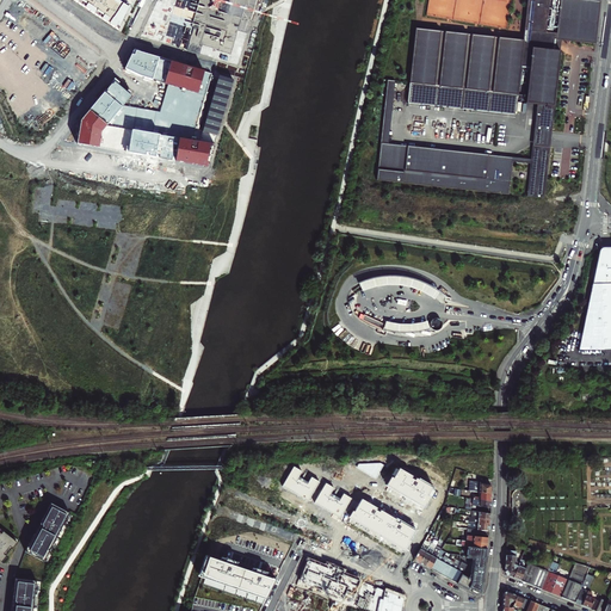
[(72,0),(118,31),(129,8),(117,0),(72,0)]
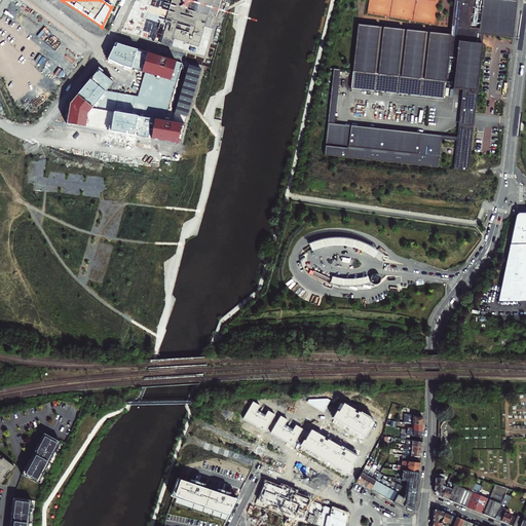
[(136,0),(121,32),(204,57),(213,29),(205,26),(210,10),(218,12),(221,0),(136,0)]
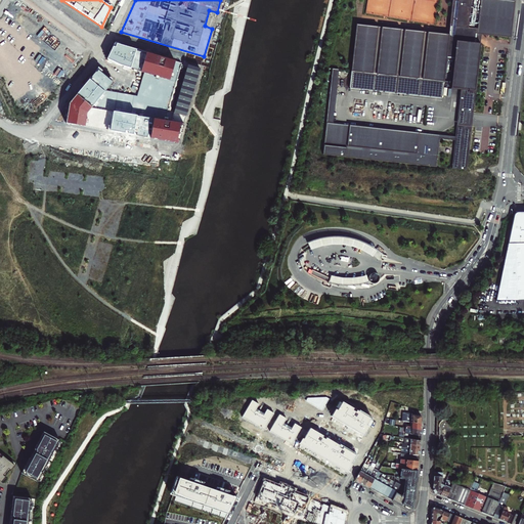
[(451,0),(448,35),(356,25),(351,72),(349,88),(442,98),(443,82),(451,82),(451,88),(461,89),(459,111),(473,113),(475,94),(480,45),(481,36),(482,35),(487,35),(511,38),(515,1),(504,0),(451,0)]
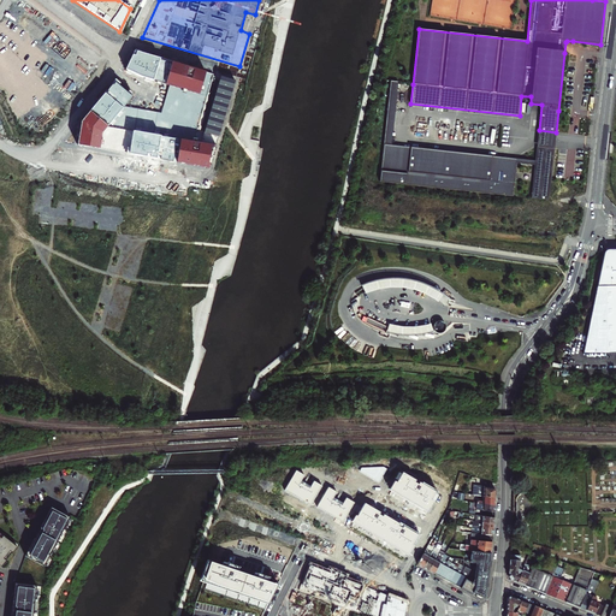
[(161,113),(125,107),(132,98),(114,82),(82,122),(77,144),(211,169),(236,81),(220,76),(205,132),(196,130),(213,75),(135,51),(125,70),(140,76),(170,86),(161,113)]
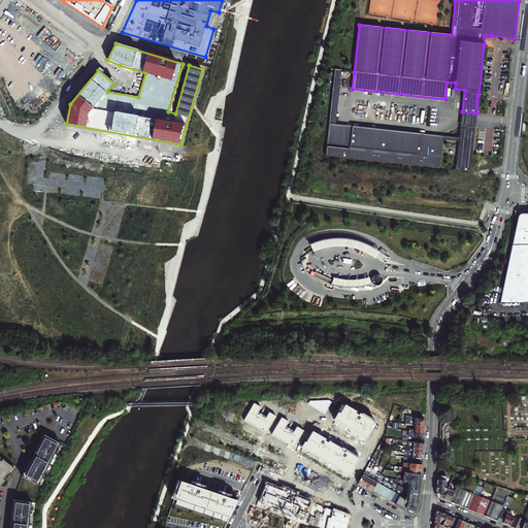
[(335,69),(329,124),(335,125),(341,70),(335,69)]
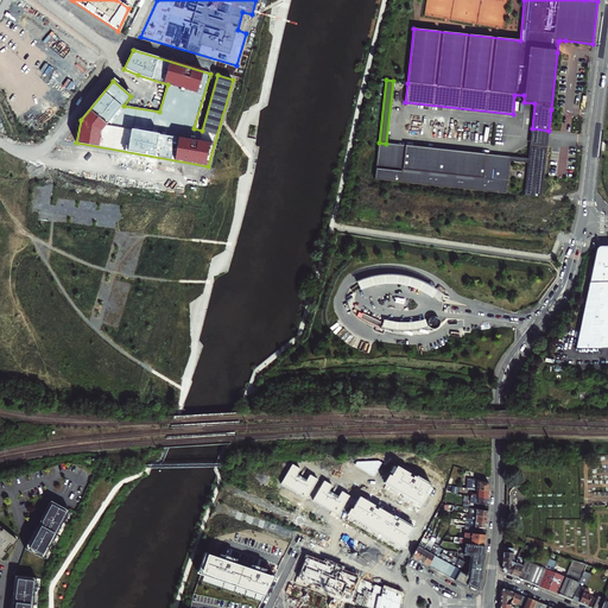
[(549,131),(532,128),(531,146),(546,149),(549,131)]
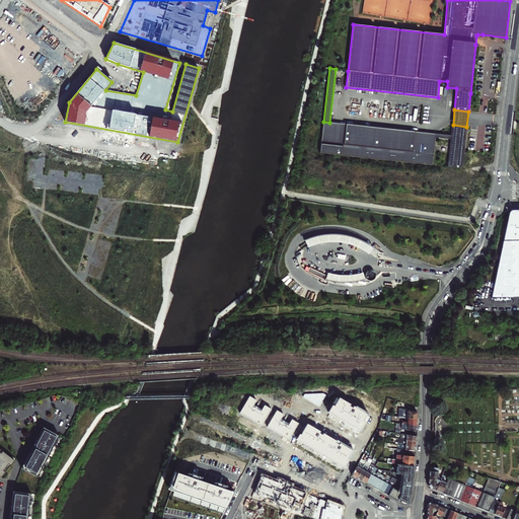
[(329,123),(323,122),(320,153),(432,165),(435,137),(422,136),(423,133),(329,123)]
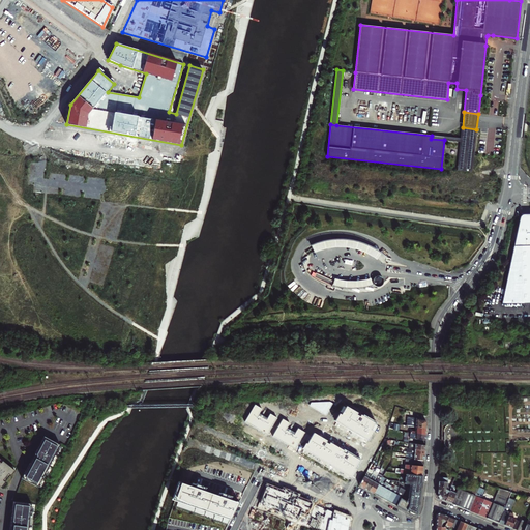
[(476,129),(463,127),(461,139),(461,143),(458,171),(472,172),(476,129)]
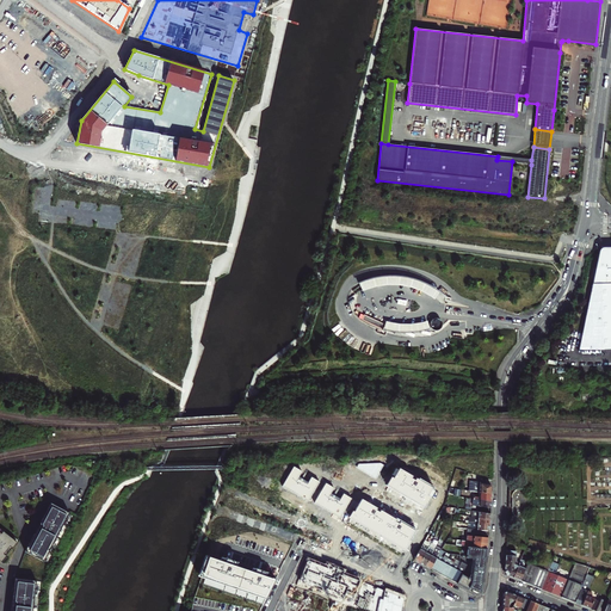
[(610,245),(604,246),(602,247),(599,248),(599,251),(576,349),(610,349),(610,245)]
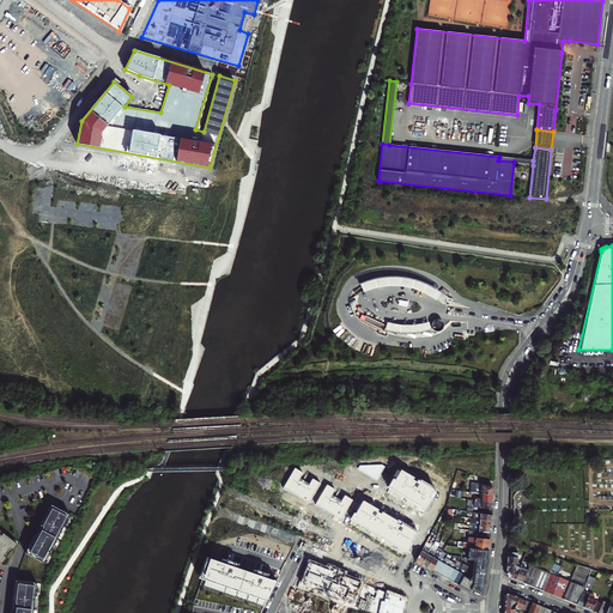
[(360,286),(364,295),(372,291),(380,290),(389,287),(400,289),(410,290),(420,293),(429,297),(436,302),(442,295),(435,291),(426,286),(416,283),(404,280),(394,279),(383,279),(371,281),(360,286)]
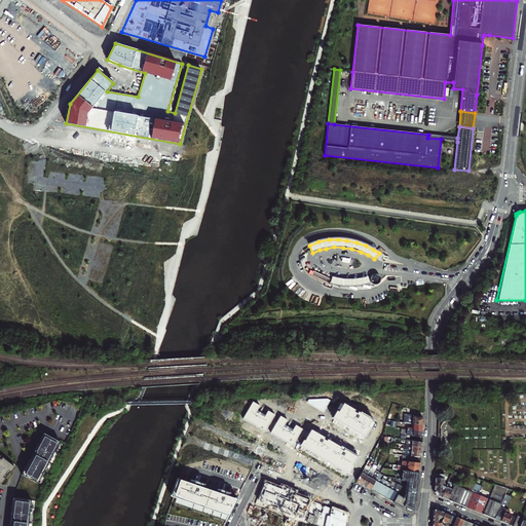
[(313,271),(311,276),(330,285),(332,280),(313,271)]
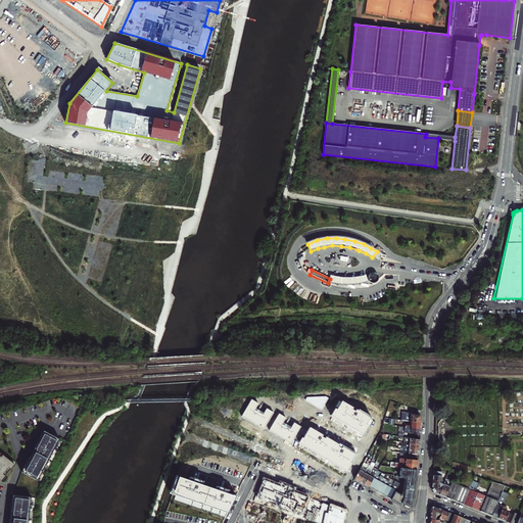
[(377,274),(374,273),(372,273),(370,274),(369,276),(368,277),(368,280),(369,281),(371,283),(373,283),(375,283),(377,283),(378,281),(379,279),(379,277),(378,275),(377,274)]
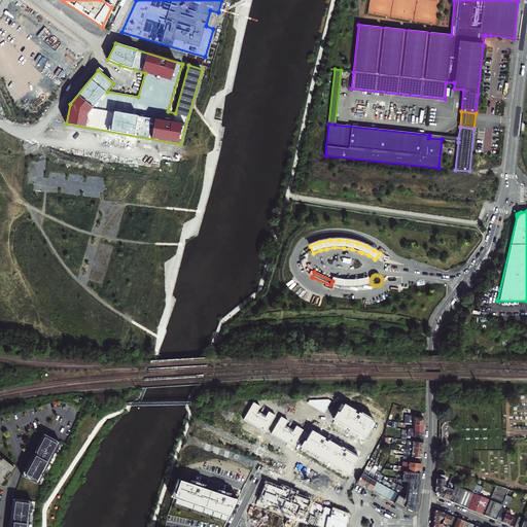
[(371,285),(370,278),(362,280),(355,281),(347,281),(340,280),(334,279),(331,285),(336,286),(341,287),(348,288),(356,288),(363,287),(371,285)]
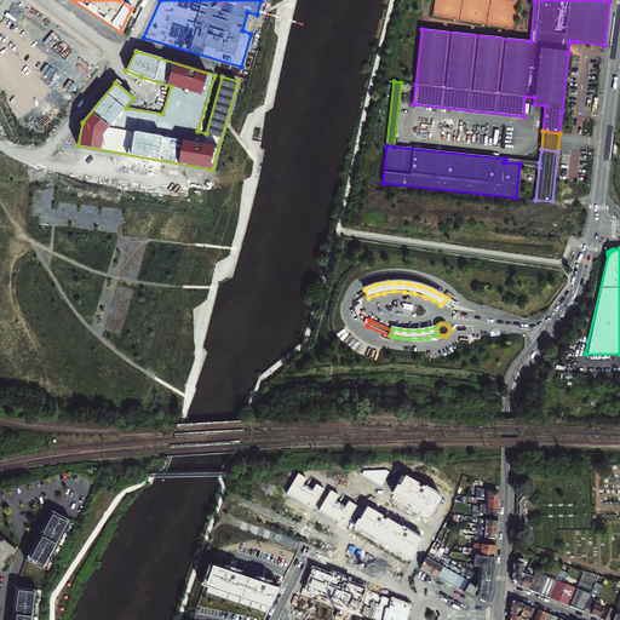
[(314,509),(325,488),(316,483),(313,492),(303,486),(308,478),(298,472),(287,493),(314,509)]
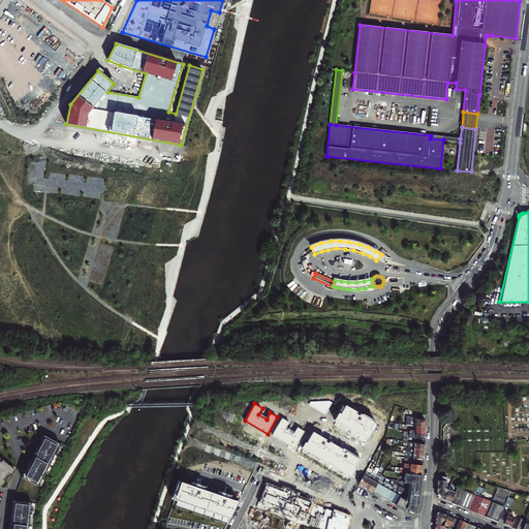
[(377,425),(345,406),(334,426),(365,443),(377,425)]
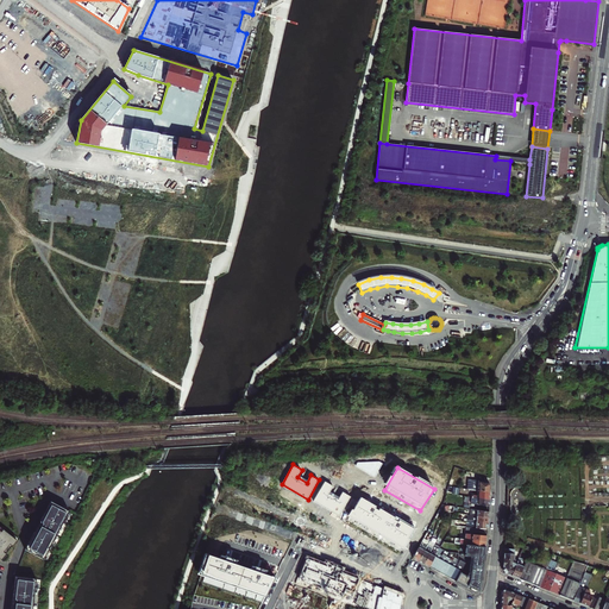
[(339,516),(351,496),(343,491),(338,500),(328,494),(333,487),(325,481),(313,501),(339,516)]
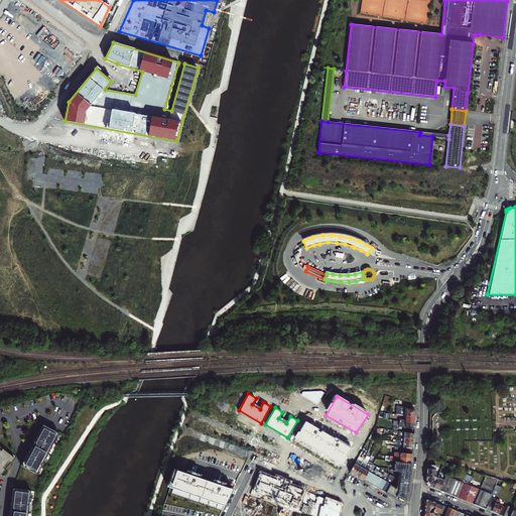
[(400,416),(415,419),(415,415),(415,414),(415,412),(414,410),(397,407),(395,415),(396,415),(400,416)]
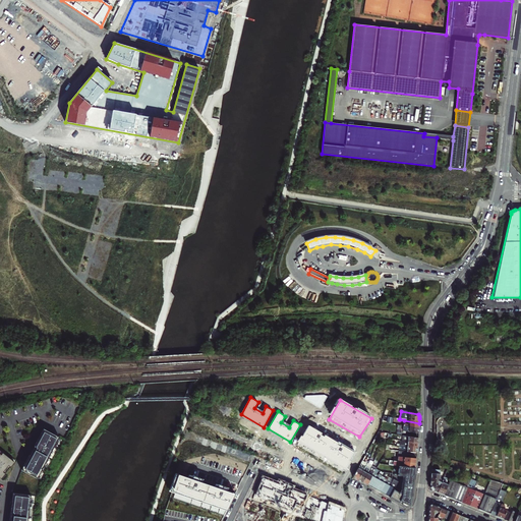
[(400,424),(400,426),(418,429),(418,426),(419,423),(404,420),(404,425),(400,424)]
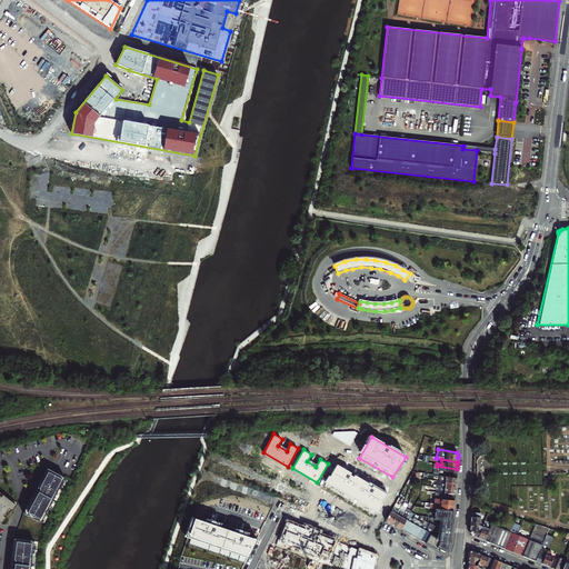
[(386,495),(337,465),(325,486),(373,516),(386,495)]
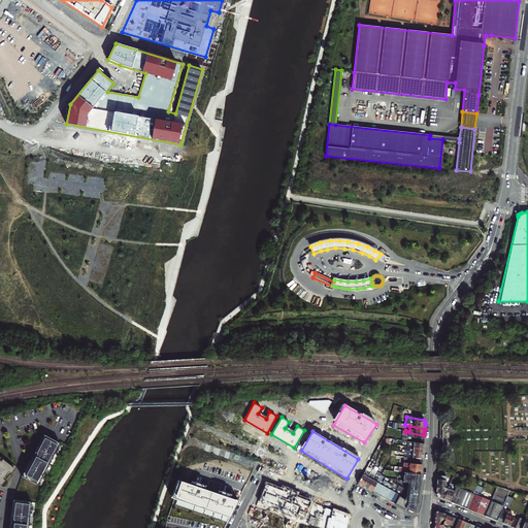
[(424,435),(405,432),(404,438),(424,440),(424,437),(424,435)]
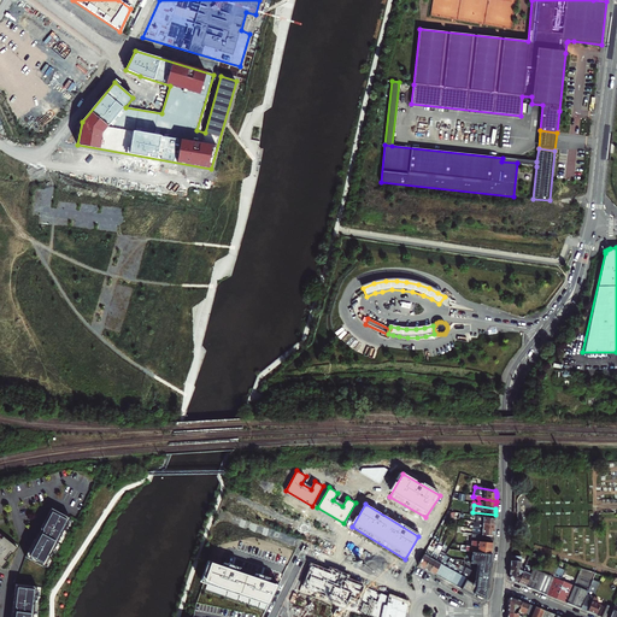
[(53,509),(25,558),(48,570),(76,522),(53,509)]
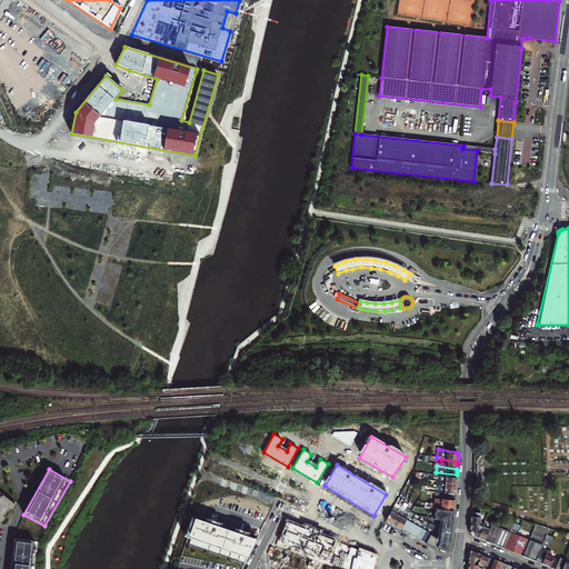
[(0,522),(2,525),(17,507),(0,492),(0,522)]
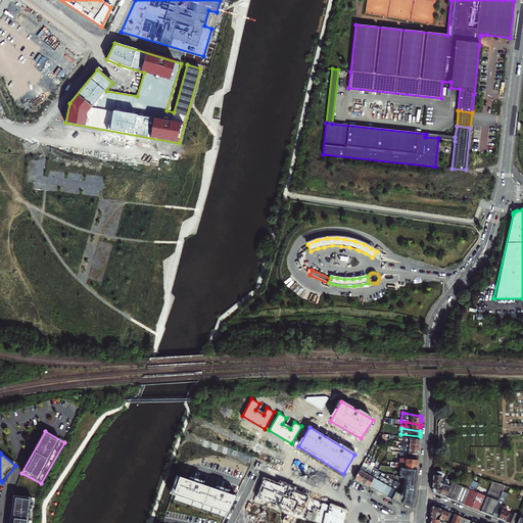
[(393,462),(393,463),(417,467),(417,464),(417,463),(417,462),(408,460),(408,458),(408,455),(403,454),(396,453),(395,462),(393,462)]
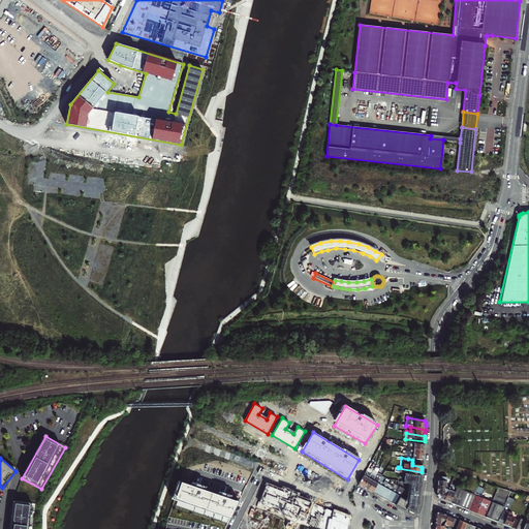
[(361,487),(364,489),(370,476),(365,473),(359,486),(361,487)]
